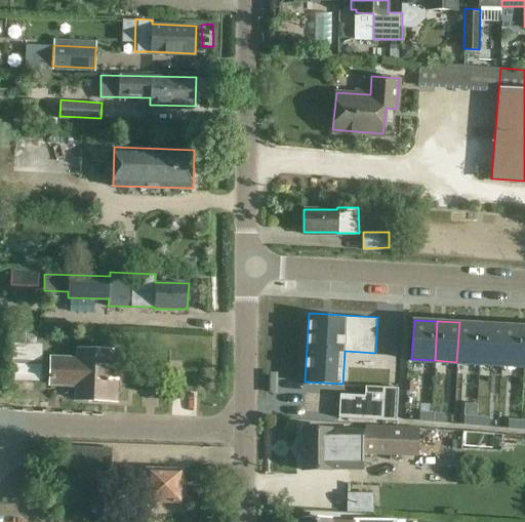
[(481,323),(459,322),(456,362),(479,363),(481,323)]
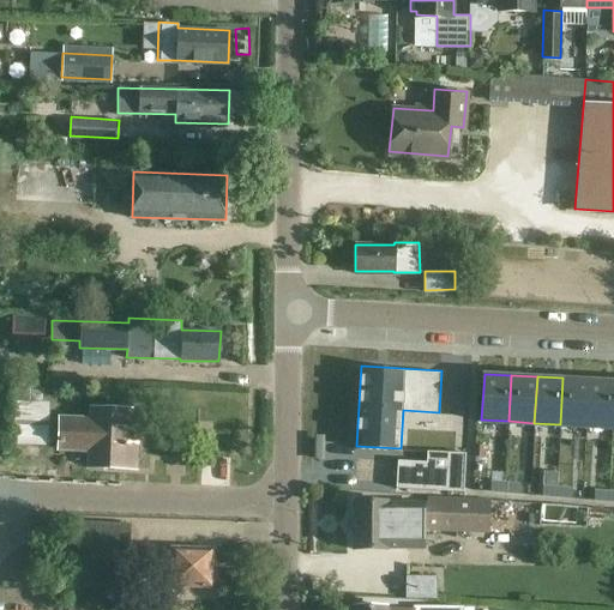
[(563,378),(560,424),(587,426),(589,379),(563,378)]
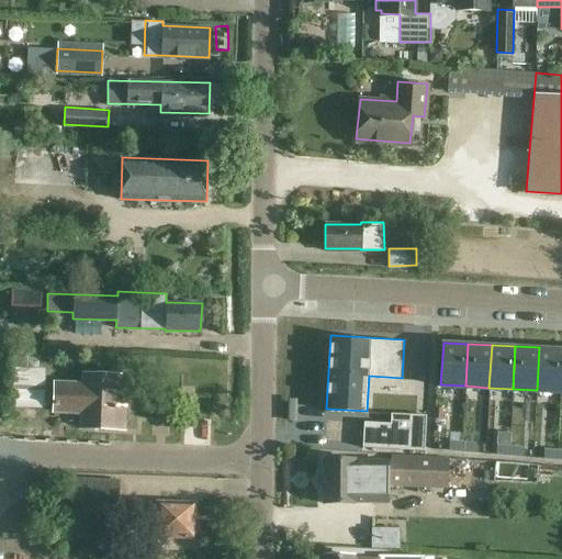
[(561,348),(539,347),(537,390),(560,391),(561,355),(561,348)]
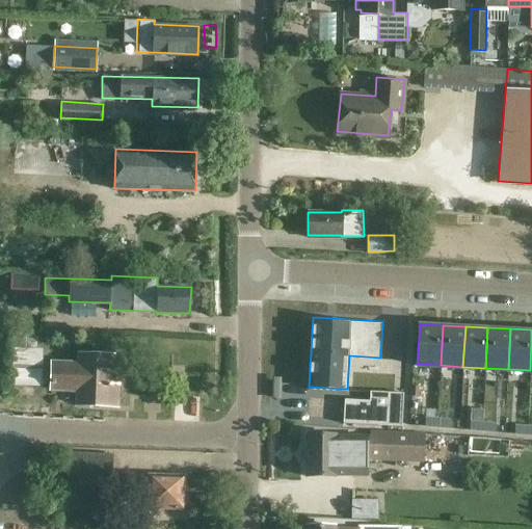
[(15,343),(14,382),(45,384),(46,344),(15,343)]
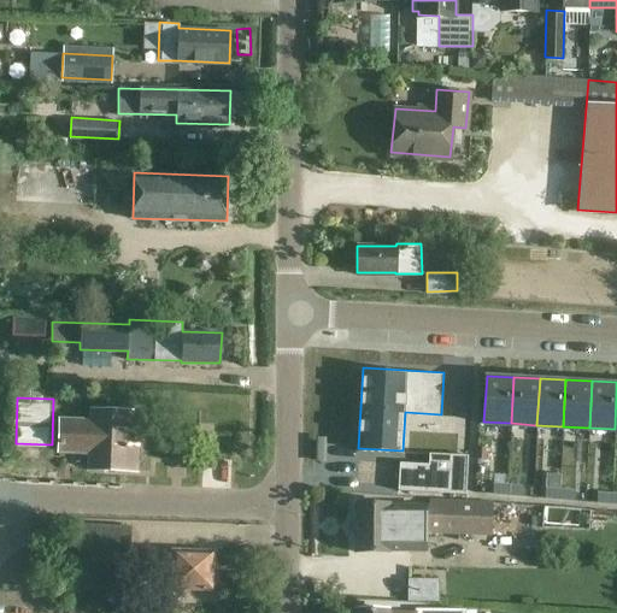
[(89,467),(133,469),(134,443),(124,442),(124,429),(129,429),(130,410),(92,408),(92,420),(60,419),(59,448),(90,449),(89,467)]
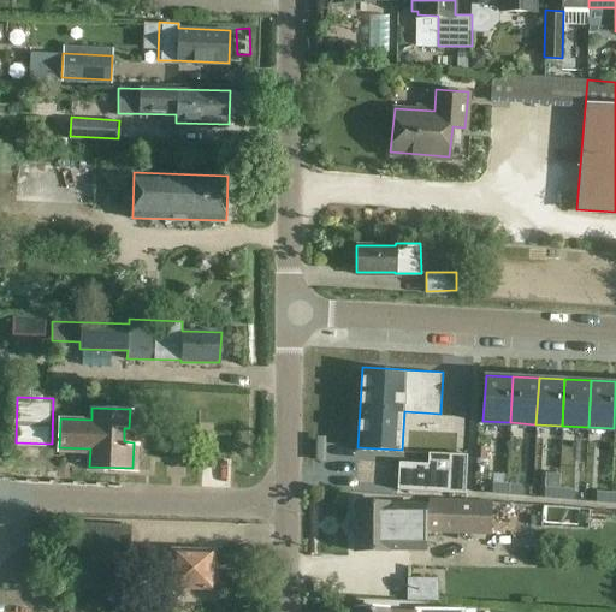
[(427,462),(398,459),(396,488),(465,492),(467,453),(427,451),(427,462)]
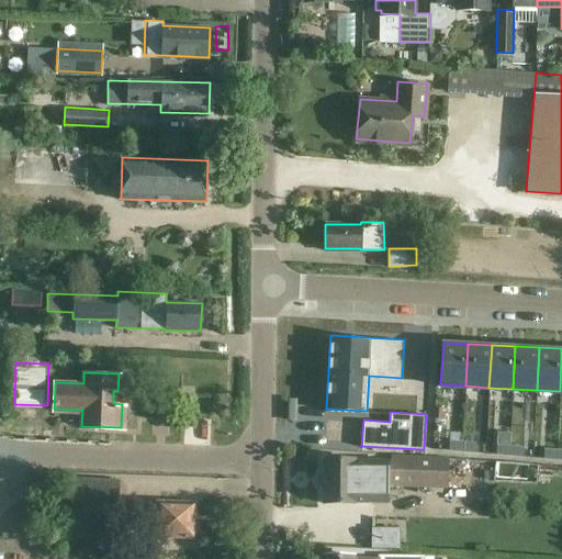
[(462,449),(462,440),(449,439),(449,448),(462,449)]
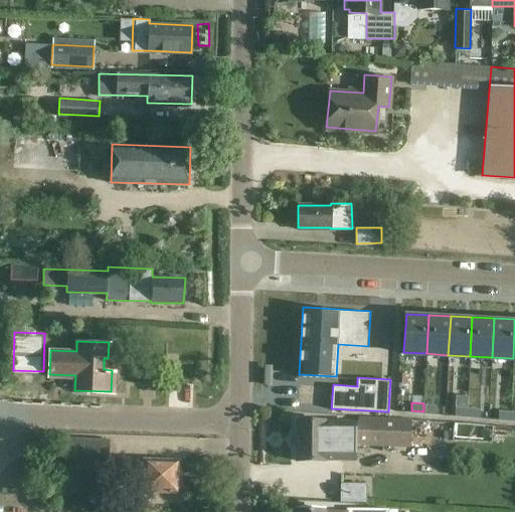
[(436,404),(423,403),(423,411),(436,412),(436,404)]
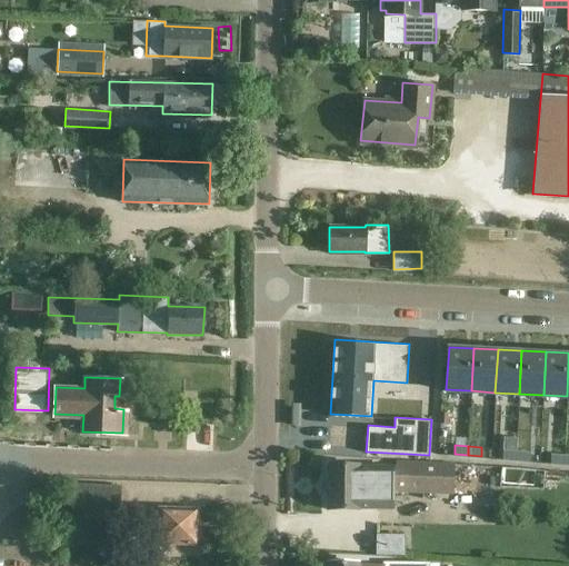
[(516,459),(516,449),(502,448),(502,458),(516,459)]
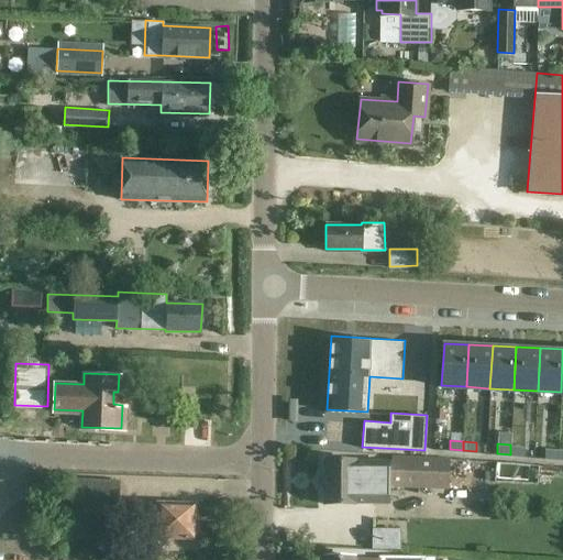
[(525,446),(510,445),(510,454),(523,456),(525,446)]
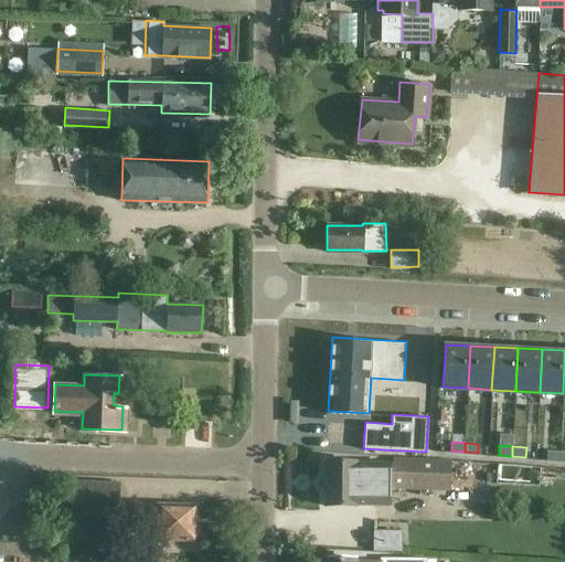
[(560,459),(561,451),(547,449),(546,458),(560,459)]
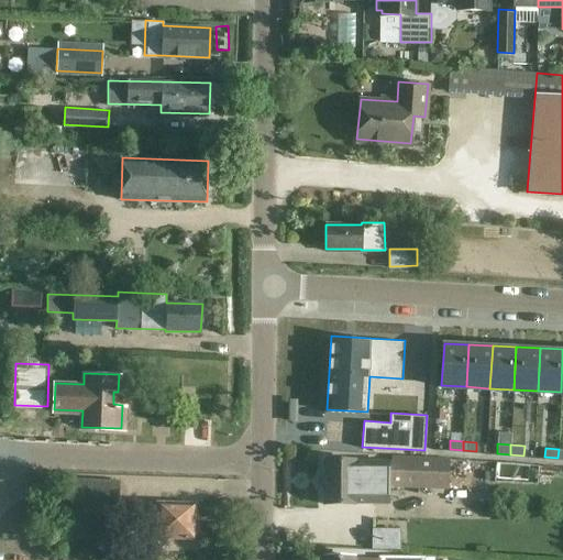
[(354,459),(324,459),(324,502),(354,503),(354,501),(387,501),(387,484),(448,487),(449,457),(392,454),(392,457),(368,456),(367,458),(354,457),(354,459)]
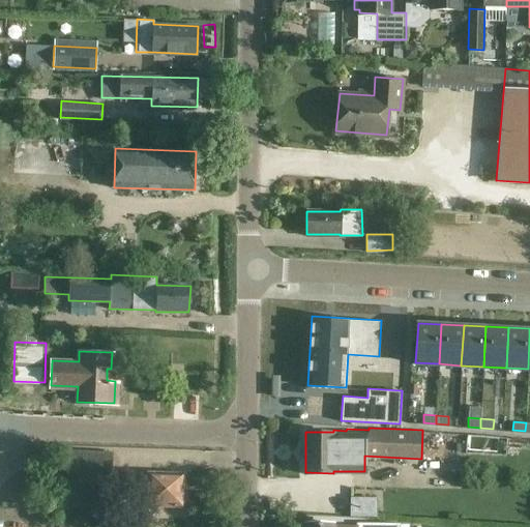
[(466,450),(508,452),(509,433),(467,431),(466,450)]
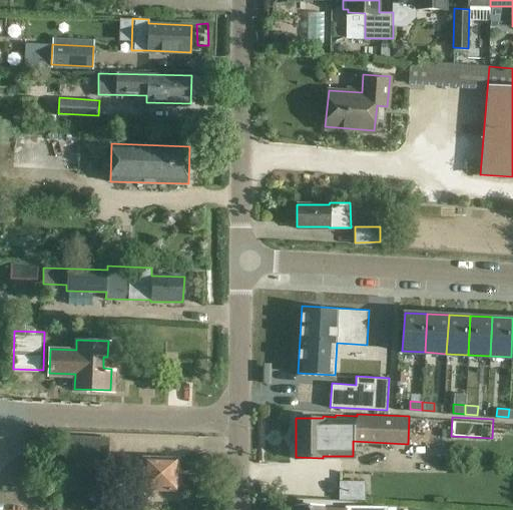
[(109,436),(65,434),(63,475),(107,477),(109,436)]
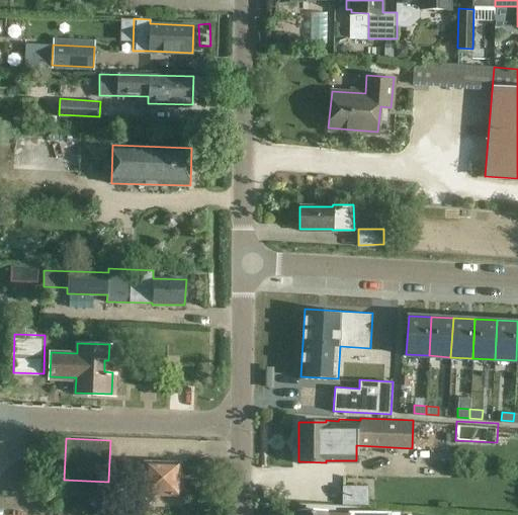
[(145,460),(143,493),(178,494),(179,462),(145,460)]
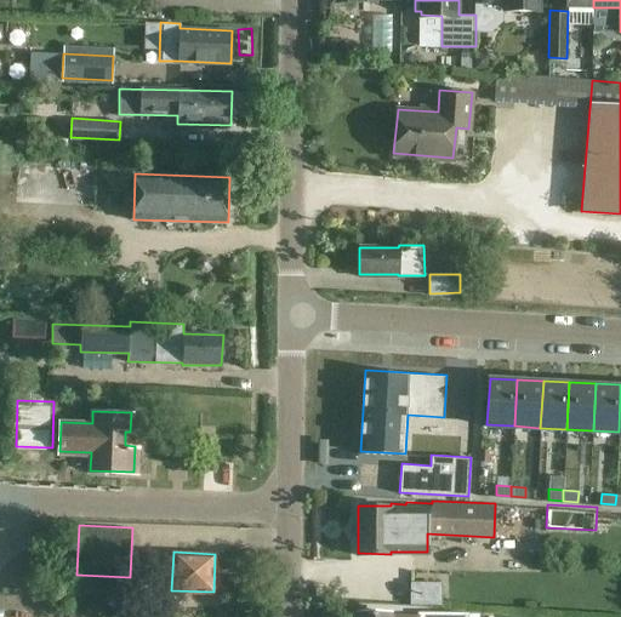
[(438,604),(439,580),(412,580),(411,603),(438,604)]
